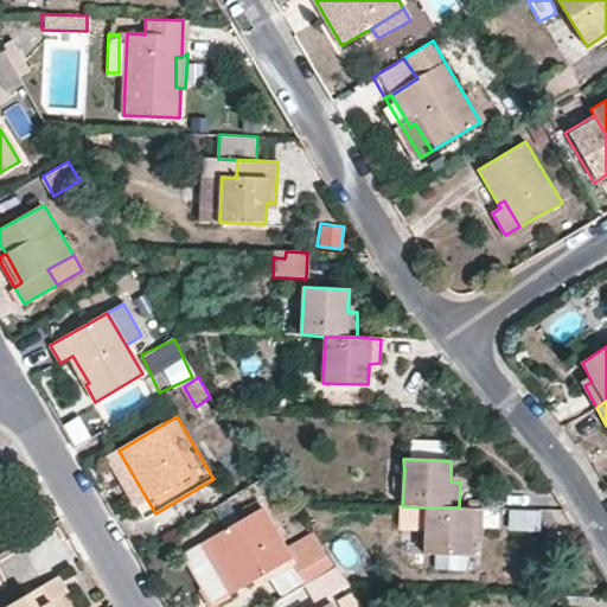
[(459,508),(427,508),(425,554),(471,555),(472,535),(483,534),(483,509),(459,508)]
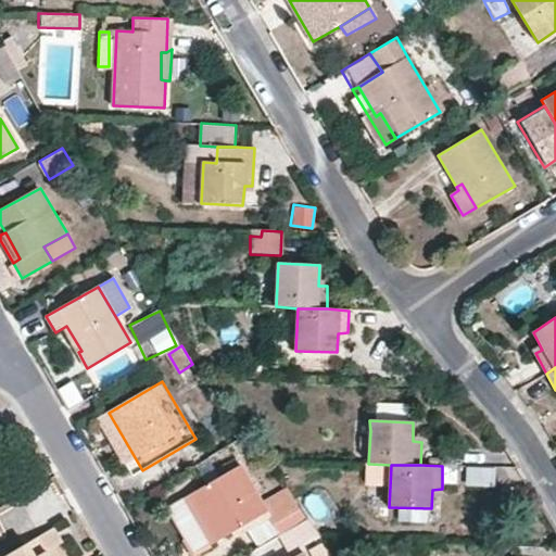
[(287,489),(262,504),(240,466),(190,494),(216,541),(266,513),(279,535),(307,519),(287,489)]
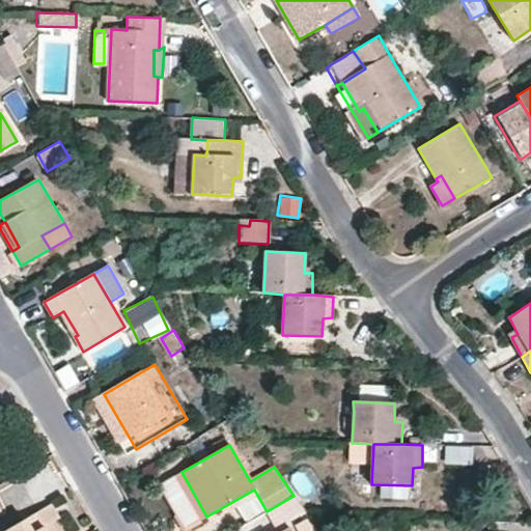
[(444,445),(442,462),(470,465),(472,448),(444,445)]
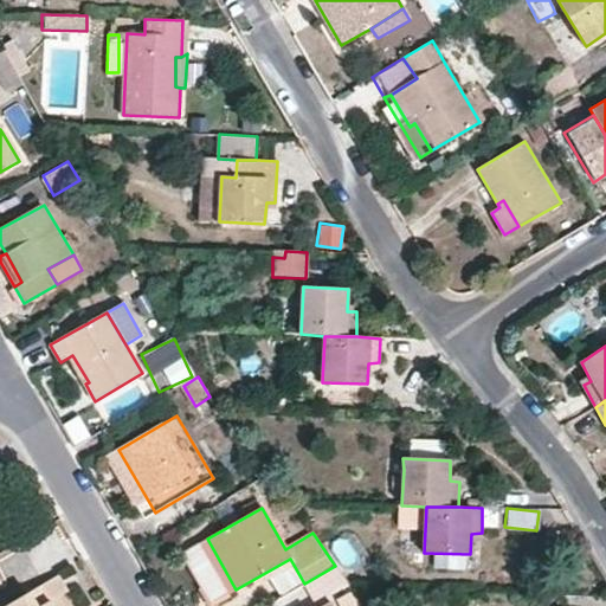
[(207,539),(185,552),(214,603),(236,590),(207,539)]
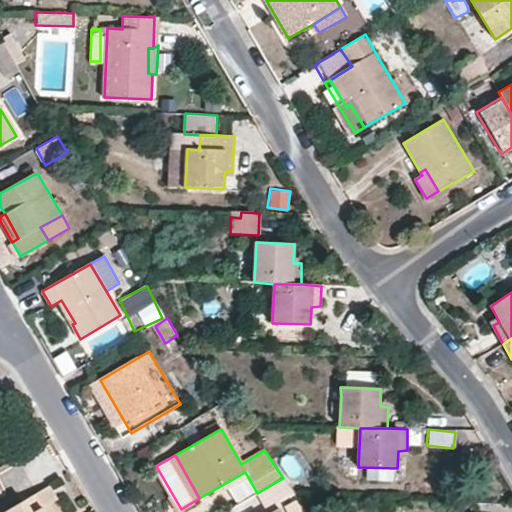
[(44,511),(42,508),(49,505),(57,499),(49,487),(3,511),(44,511)]
